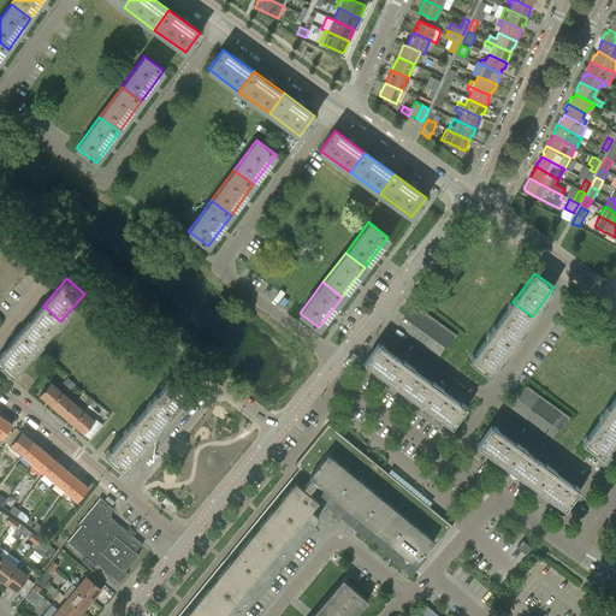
[(532,317),(513,302),(492,332),(511,345),(532,317)]
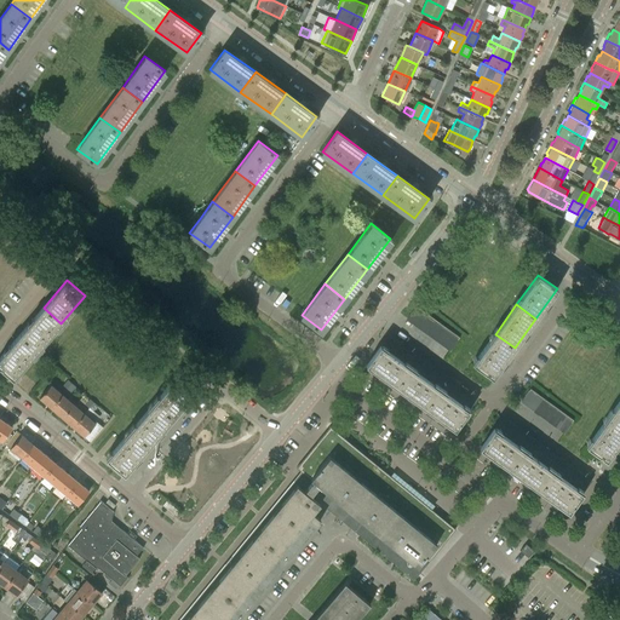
[(413,323),(423,310),(417,306),(415,308),(414,306),(406,320),(413,323)]
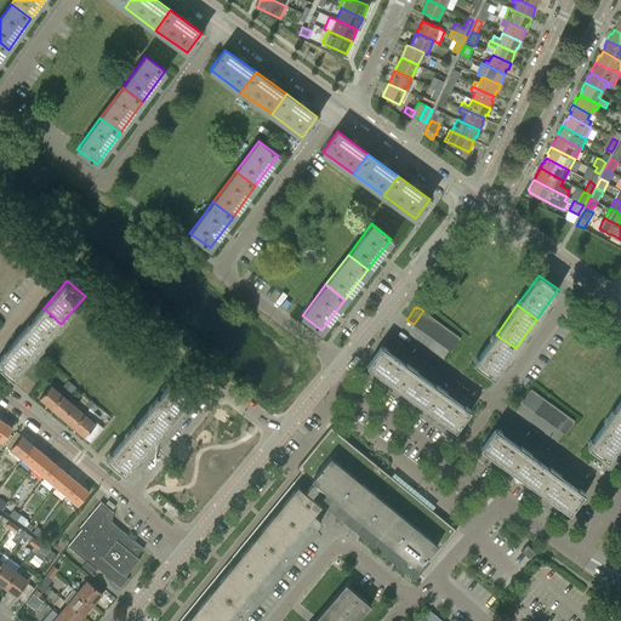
[(61,324),(44,308),(20,335),(38,351),(61,324)]
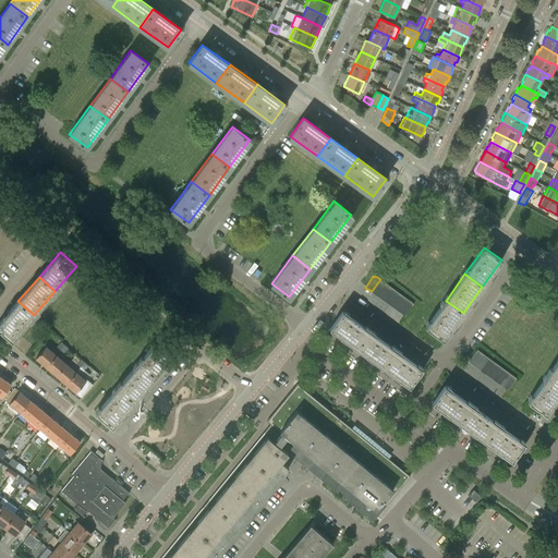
[(372,291),(376,295),(386,283),(380,279),(372,291)]
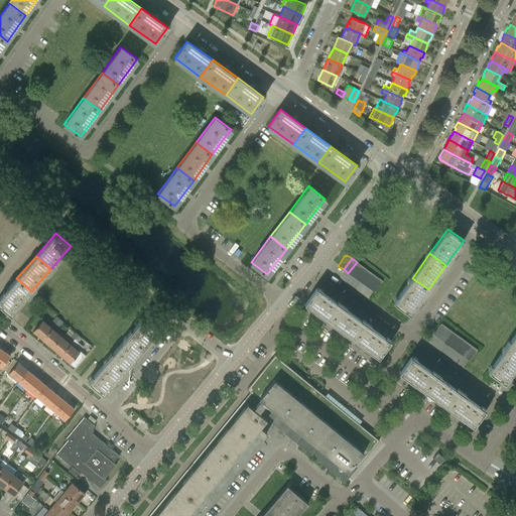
[(357,262),(348,273),(353,276),(362,265),(357,262)]
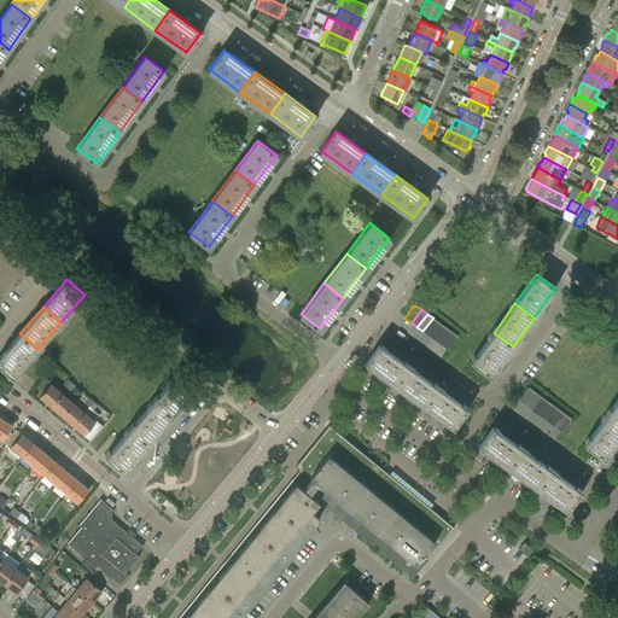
[(433,318),(423,331),(430,336),(439,322),(433,318)]
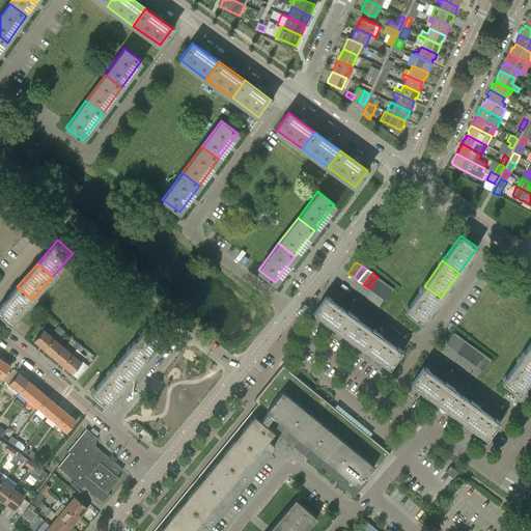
[(378,277),(369,288),(374,292),(382,280),(378,277)]
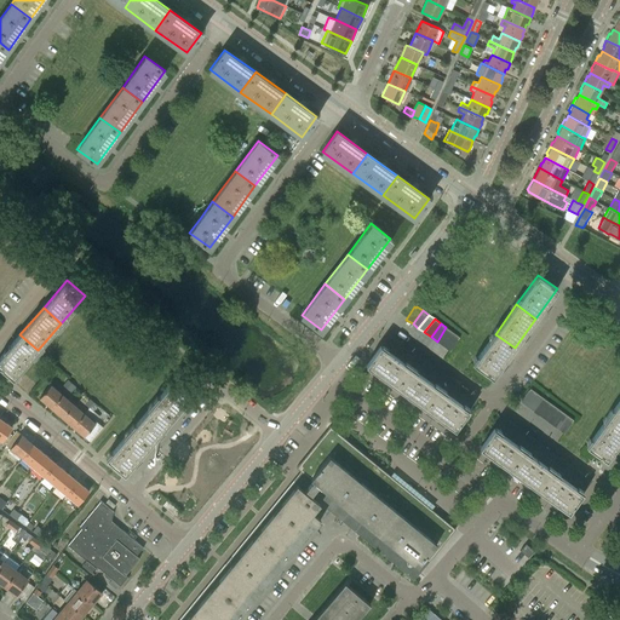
[(446,327),(437,342),(443,346),(453,332),(446,327)]
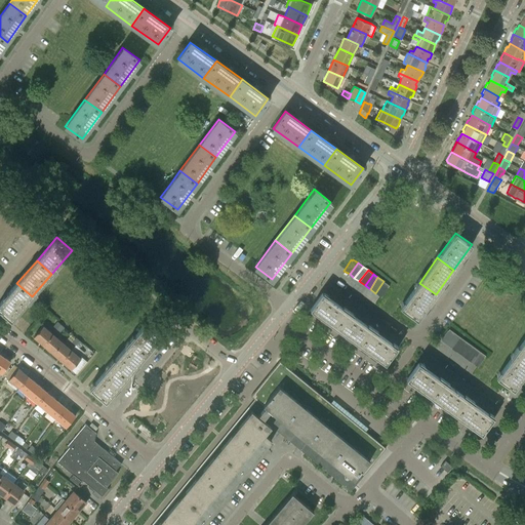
[(384,281),(375,293),(381,297),(389,287),(390,286),(384,281)]
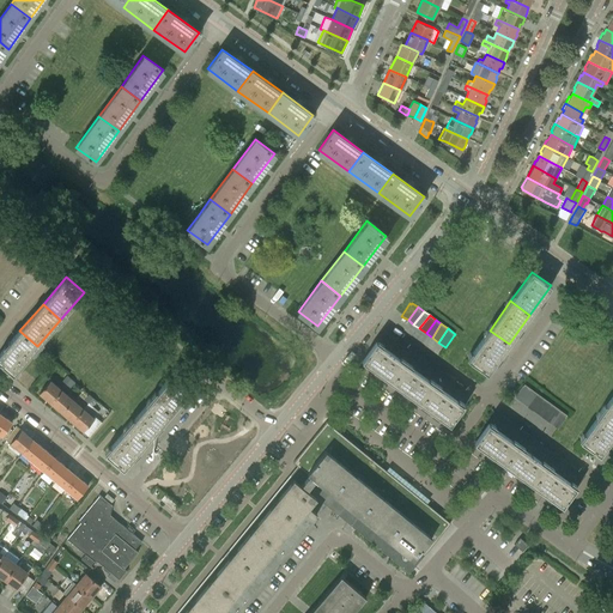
[(0,362),(13,374),(37,346),(19,331),(0,353),(0,362)]
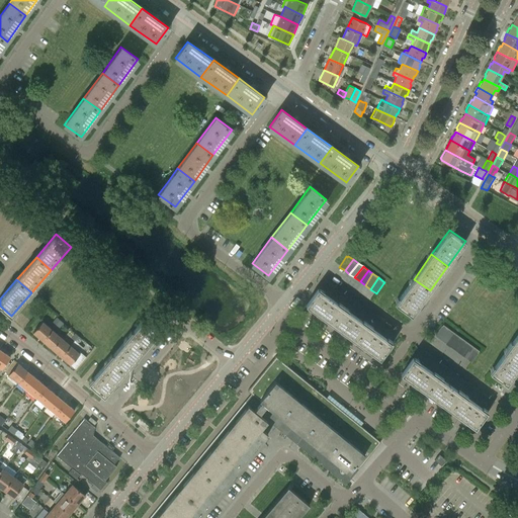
[(325,279),(306,305),(331,323),(349,296),(325,279)]
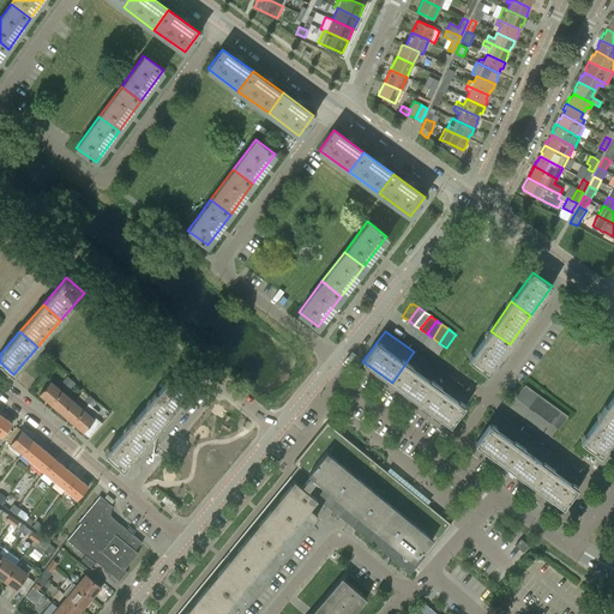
[(488,374),(499,359),(510,344),(491,331),(469,360),(488,374)]
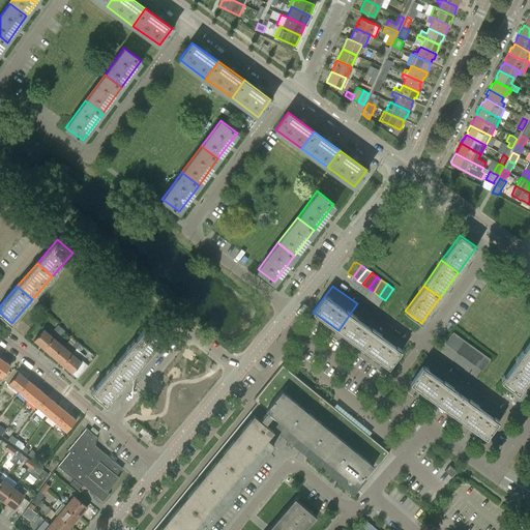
[(363,348),(383,322),(357,303),(339,330),(363,348)]
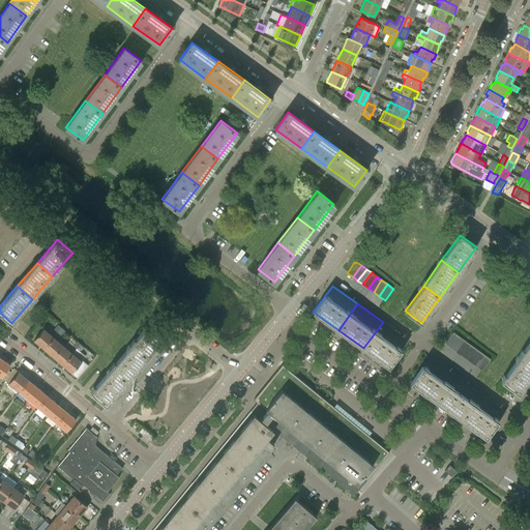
[(148,358),(168,335),(168,334),(152,321),(131,345),(148,358)]
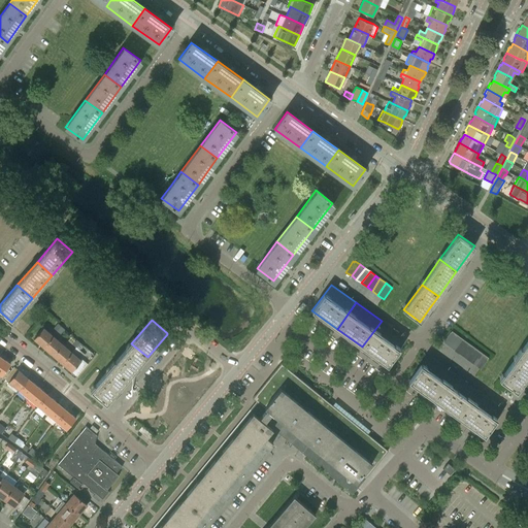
[(388,365),(406,339),(382,321),(362,347),(388,365)]
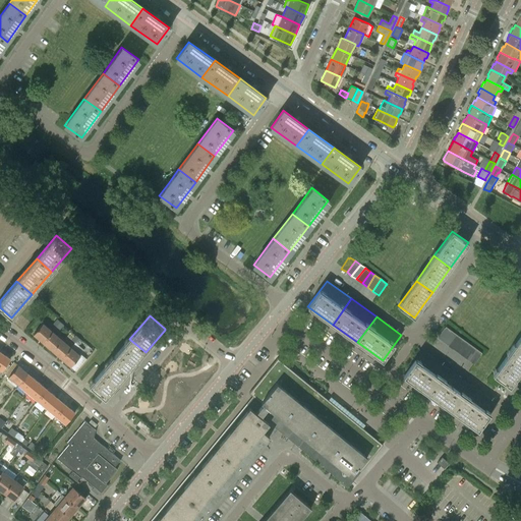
[(43,324),(34,335),(43,343),(52,332),(43,324)]
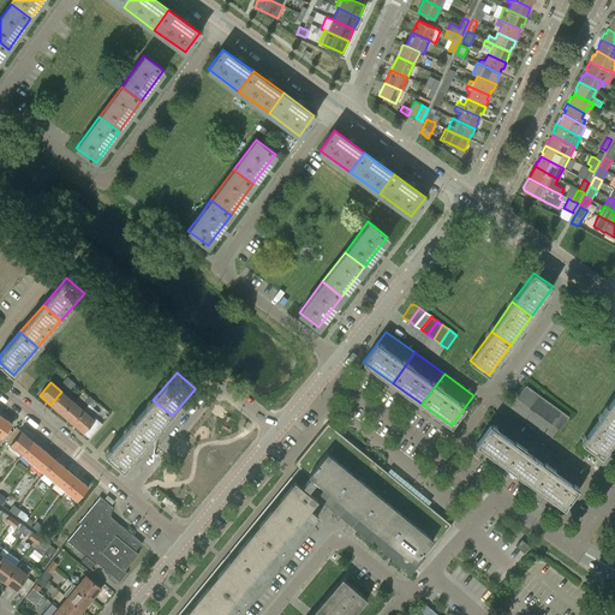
[(524,387),(515,399),(523,404),(532,389),(526,386),(525,387),(524,387)]
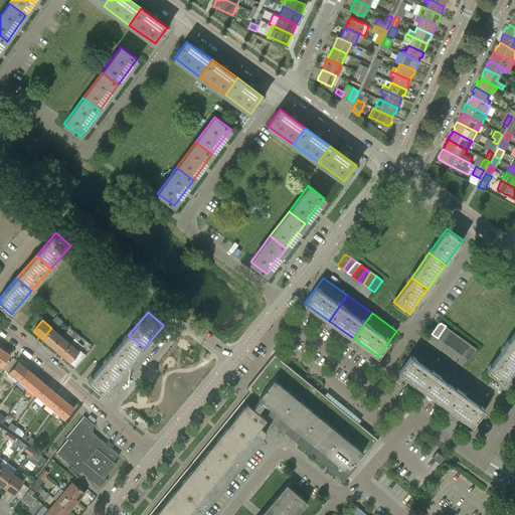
[(451,330),(446,326),(438,338),(443,341),(451,330)]
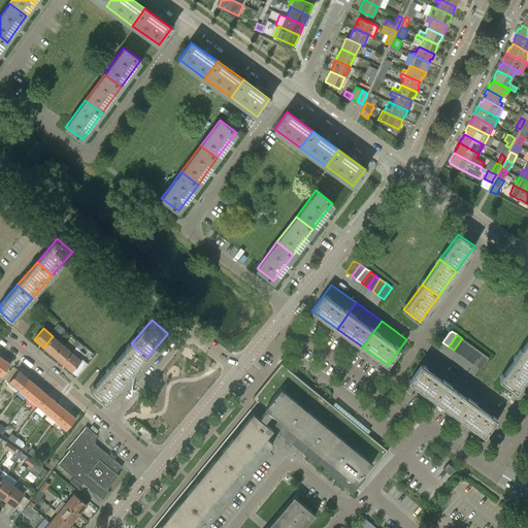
[(53,336),(43,348),(53,356),(62,344),(53,336)]
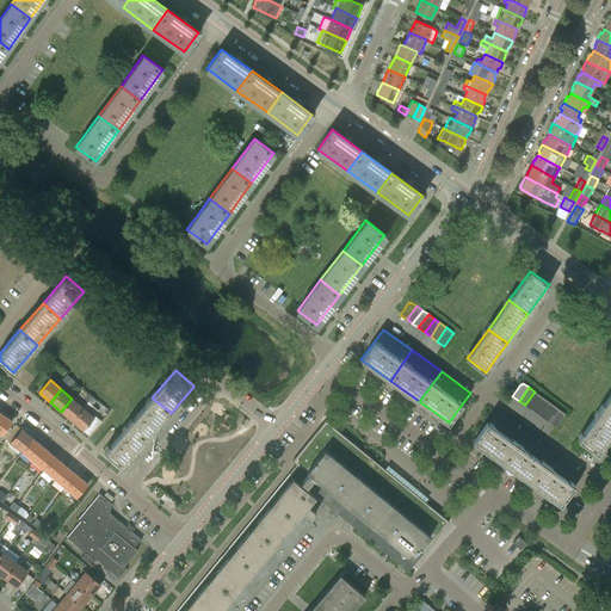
[(535,392),(525,405),(530,409),(541,396),(535,392)]
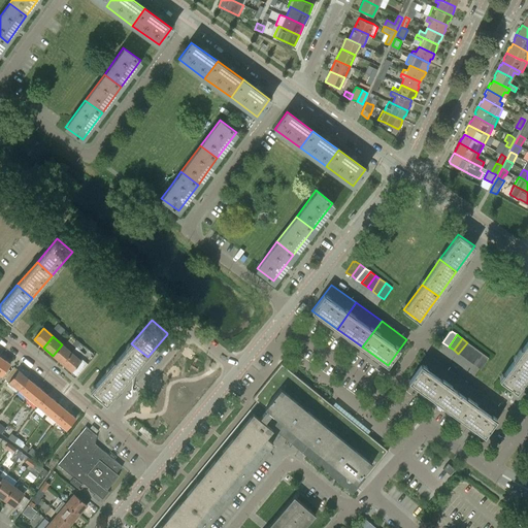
[(527,340),(518,354),(527,361),(527,340)]
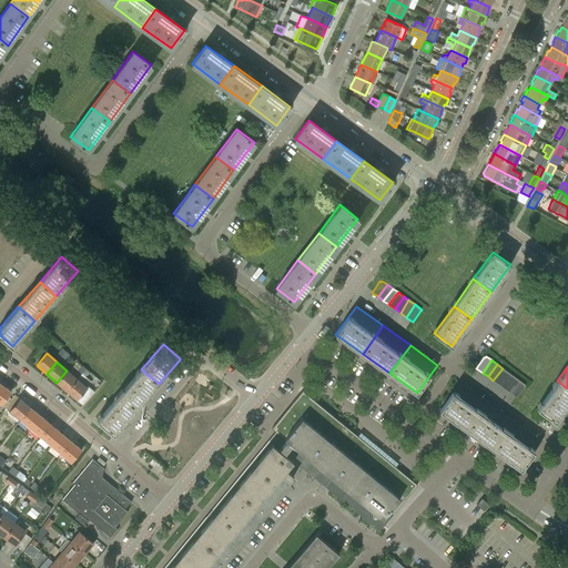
[(508,372),(503,368),(493,381),(499,384),(508,372)]
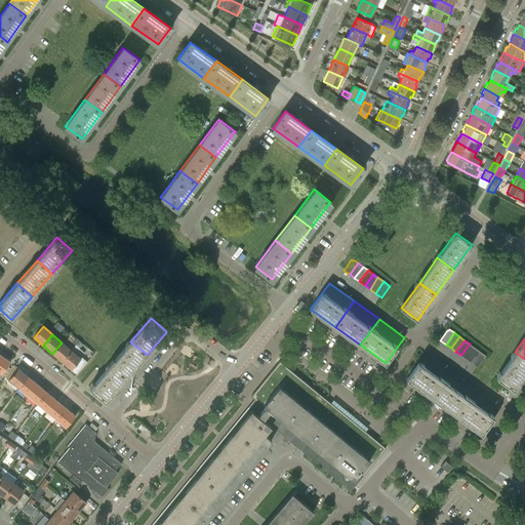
[(147,355),(130,341),(111,365),(126,378),(147,355)]
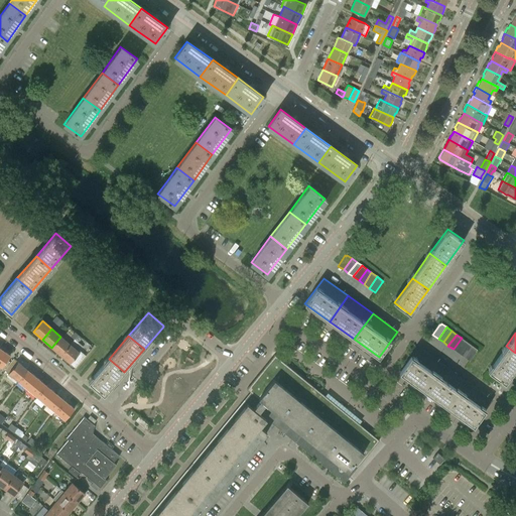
[(60,337),(51,348),(60,356),(70,345),(60,337)]
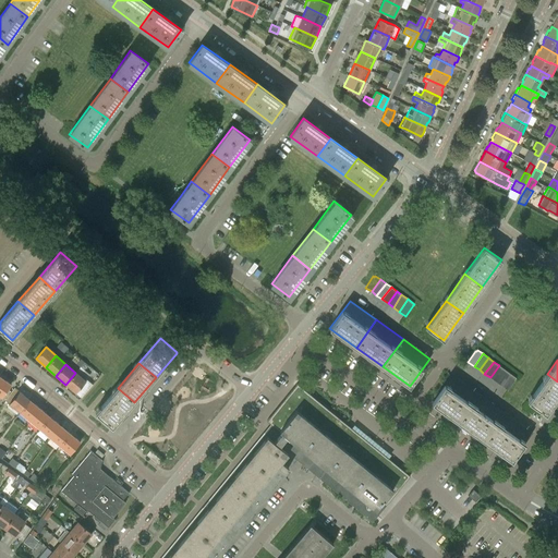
[(499,365),(490,377),(496,381),(505,370),(499,365)]
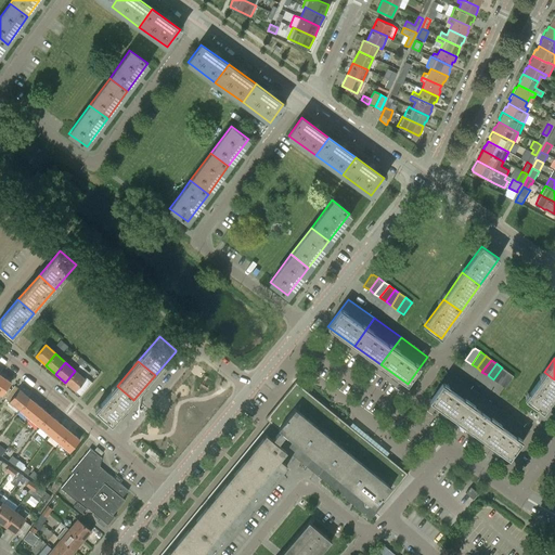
[(75,371),(65,383),(75,391),(80,396),(90,384),(86,379),(85,378),(89,373),(84,369),(79,365),(75,371)]
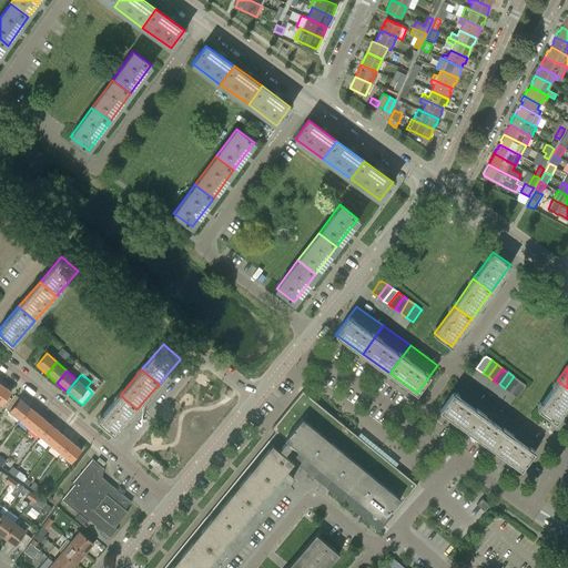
[(519,381),(514,376),(505,388),(510,393),(519,381)]
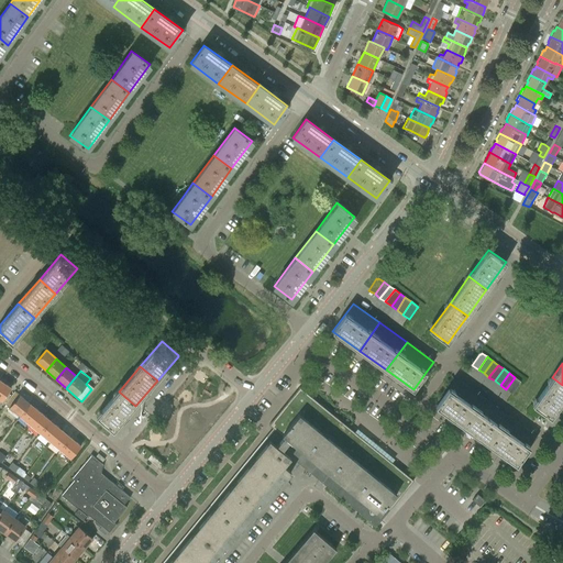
[(506,389),(511,394),(512,394),(520,384),(520,383),(520,382),(515,377),(506,389)]
